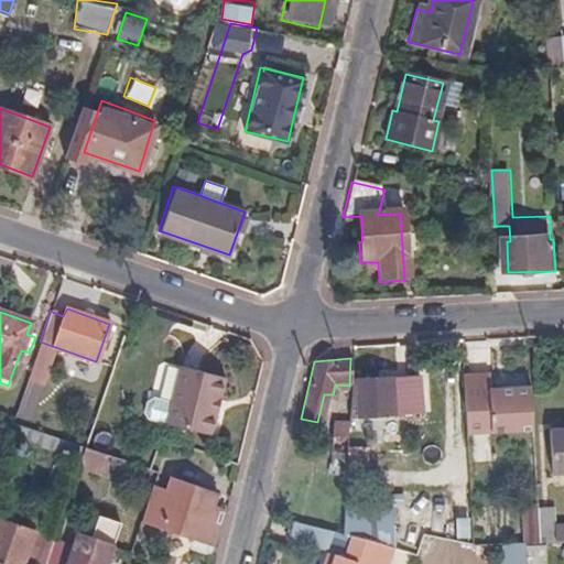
[(218,399),(224,378),(180,367),(170,403),(165,423),(210,435),(215,418),(212,416),(217,399),(218,399)]
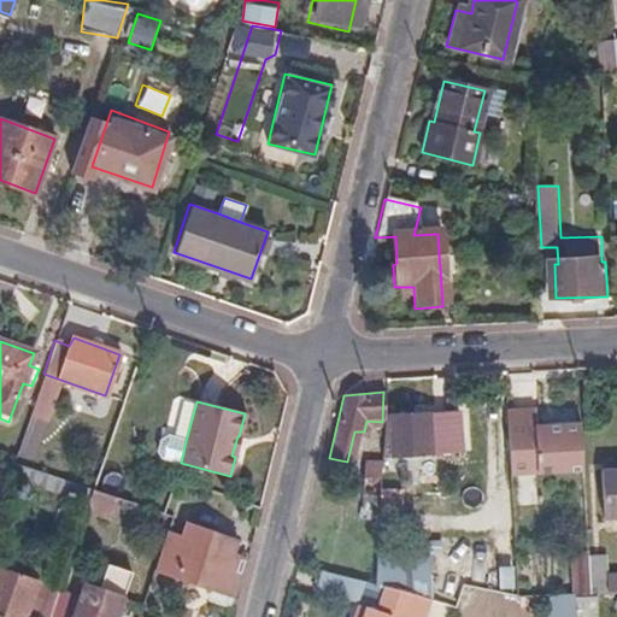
[(583,470),(581,423),(535,425),(534,409),(505,410),(509,472),(583,470)]
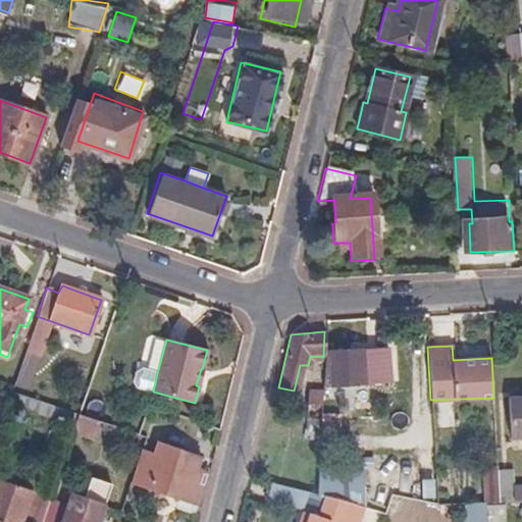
[(365,381),(362,349),(330,351),(332,382),(365,381)]
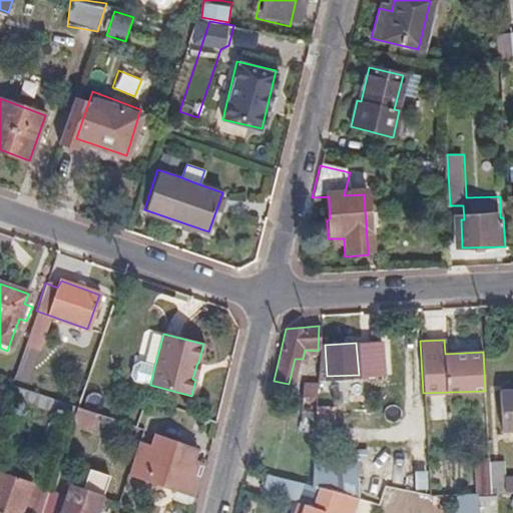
[(150,385),(154,367),(138,363),(133,365),(130,377),(133,380),(150,385)]
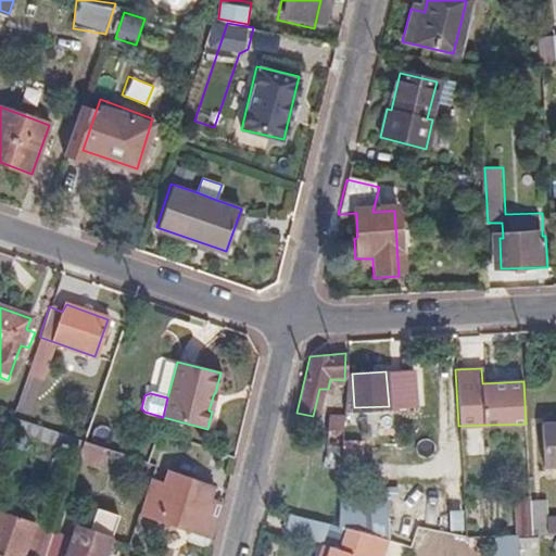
[(397,432),(395,411),(378,414),(381,434),(397,432)]
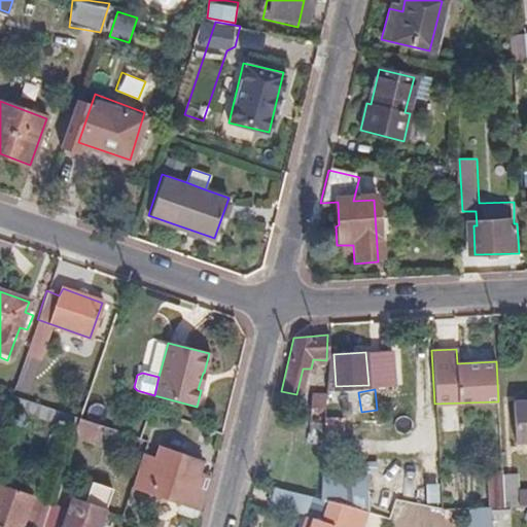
[(323,433),(325,393),(311,393),(310,433),(323,433)]
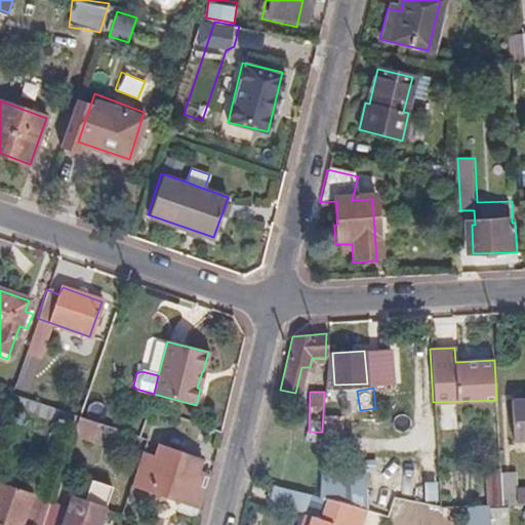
[(524,438),(524,397),(512,399),(514,438),(524,438)]
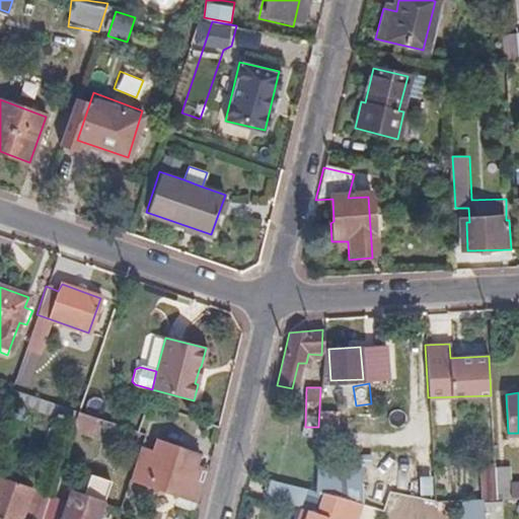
[(77,418),(8,394),(6,401),(74,427),(77,418)]
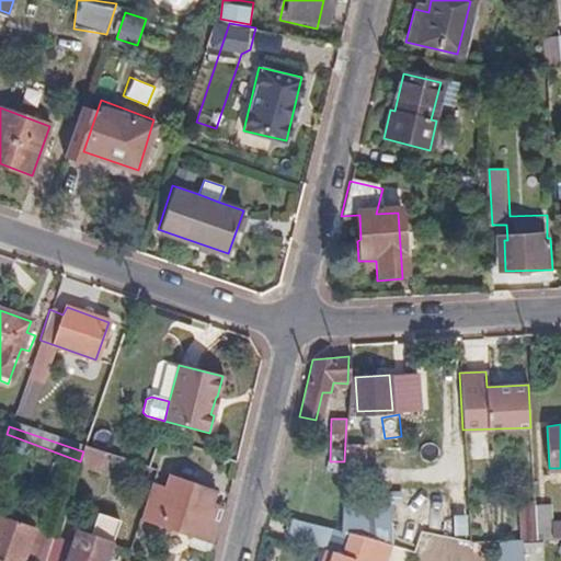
[(103,458),(83,451),(80,461),(78,469),(98,477),(103,458)]
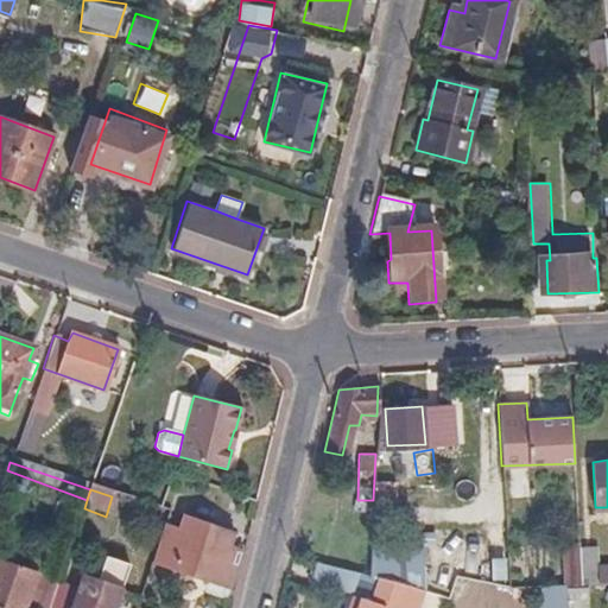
[(187,536),(163,526),(150,567),(226,594),(240,553),(227,549),(230,537),(191,524),(187,536)]
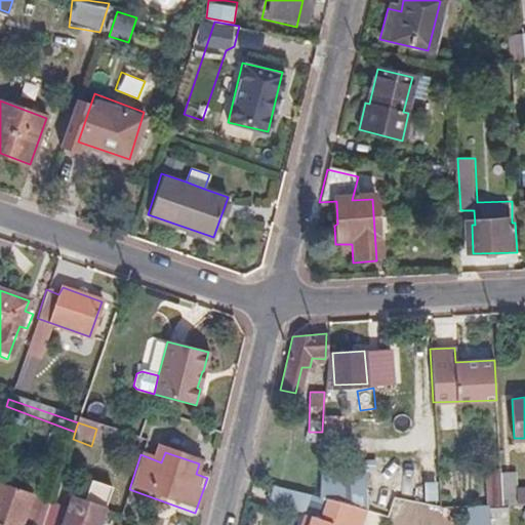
[(345,491),(344,501),(366,507),(365,481),(364,472),(322,461),(321,485),(345,491)]
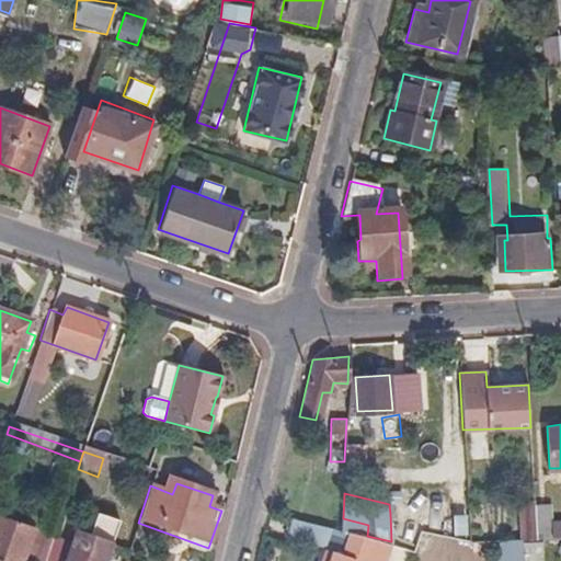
[(534,505),(534,497),(523,499),(524,525),(517,526),(517,540),(536,539),(534,505)]
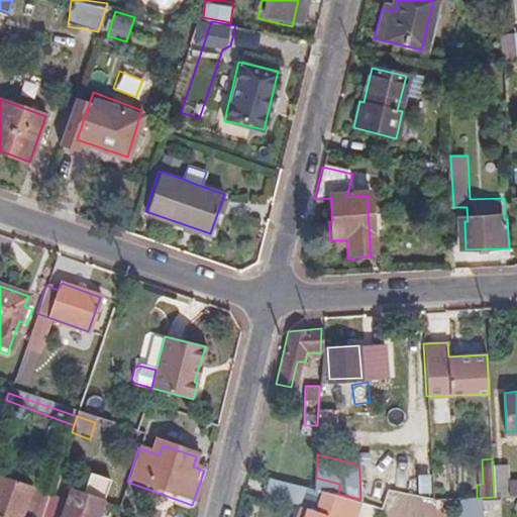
[(50,493),(41,516),(95,516),(111,470),(92,463),(84,488),(73,485),(69,496),(52,490),(50,493)]
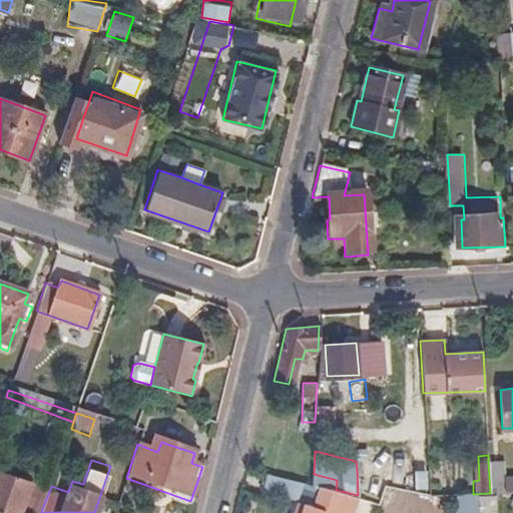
[(512,477),(509,477),(505,478),(504,461),(488,462),(490,493),(496,493),(510,492),(512,491),(512,477)]
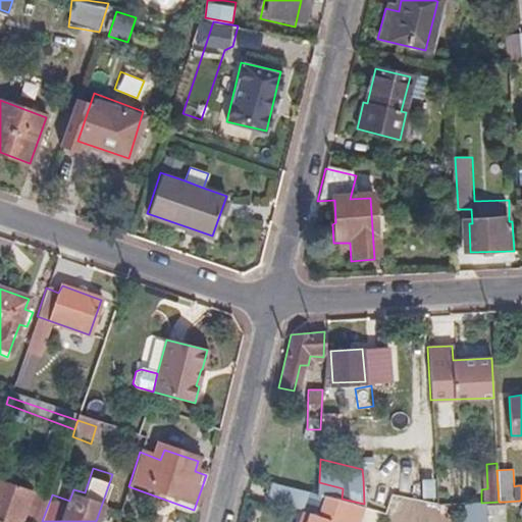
[(0,520),(5,521),(42,521),(51,498),(0,480),(0,520)]
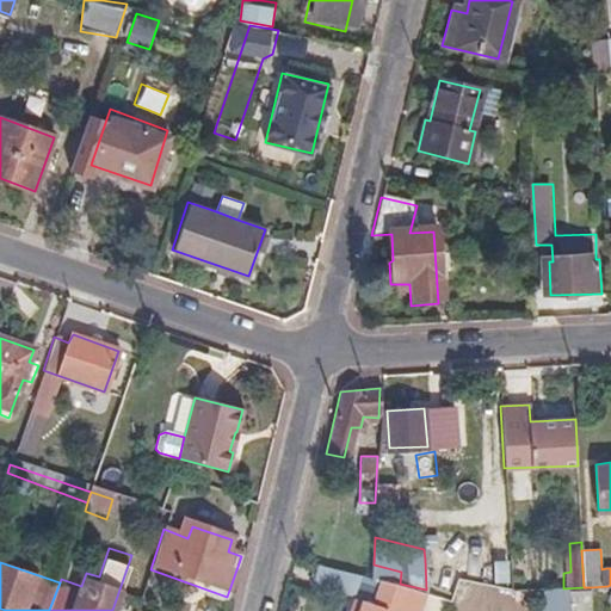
[(372,576),(316,562),(310,582),(356,596),(351,610),(419,610),(426,590),(400,584),(372,576)]
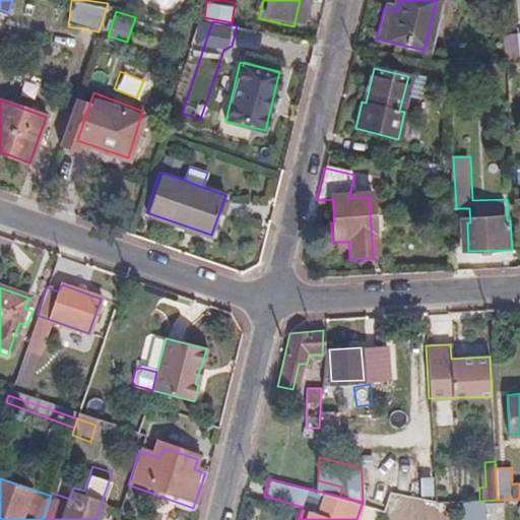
[(318,480),(317,491),(340,497),(341,486),(318,480)]
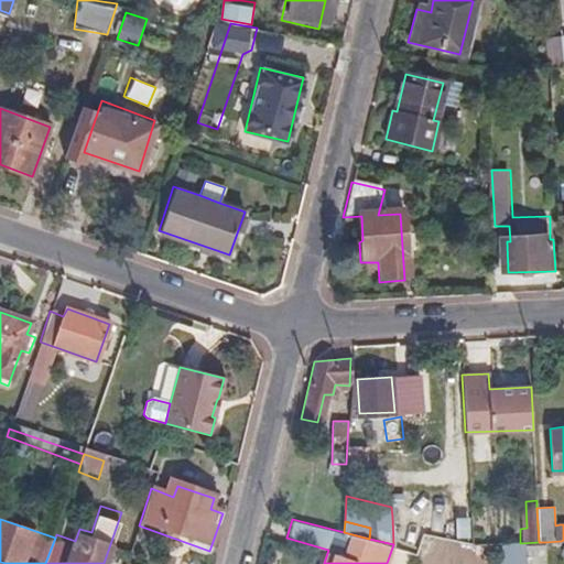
[(539,542),(520,543),(501,544),(494,563),(546,563),(545,542),(539,542)]
